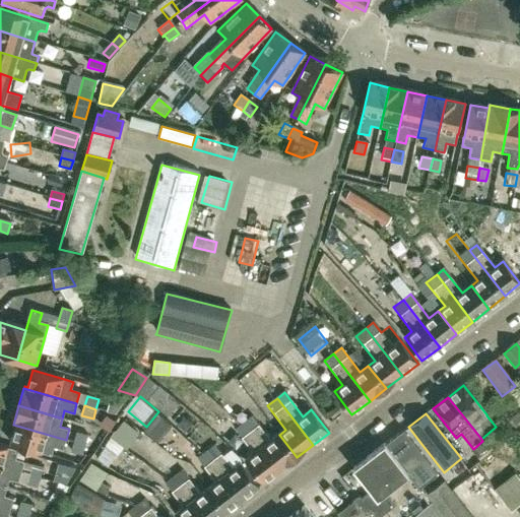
[(252,417),(245,424),(280,470),(297,457),(279,435),(270,441),(252,417)]
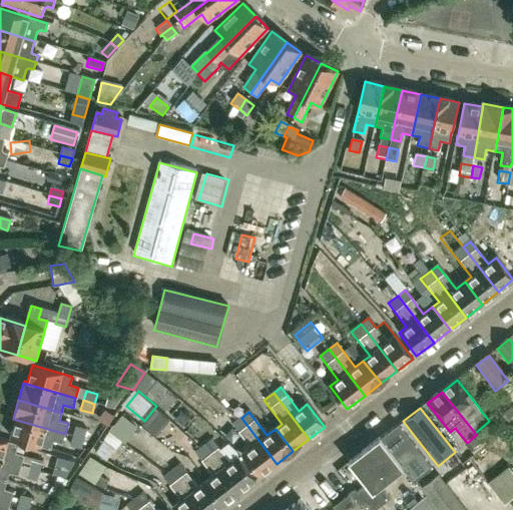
[(277,464),(241,418),(231,425),(250,449),(242,455),(260,477),(277,464)]
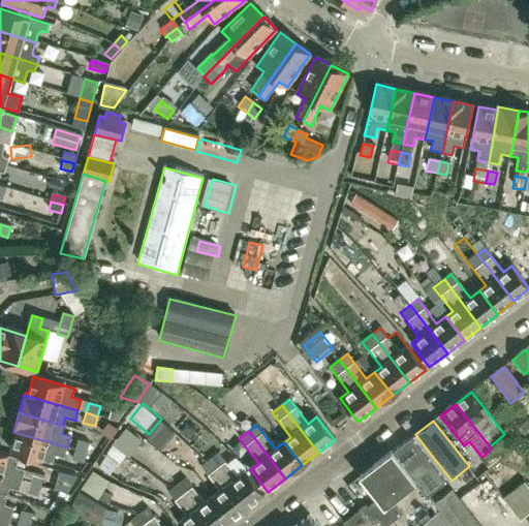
[(67,447),(13,432),(13,433),(17,434),(10,453),(52,464),(55,455),(64,458),(67,447)]
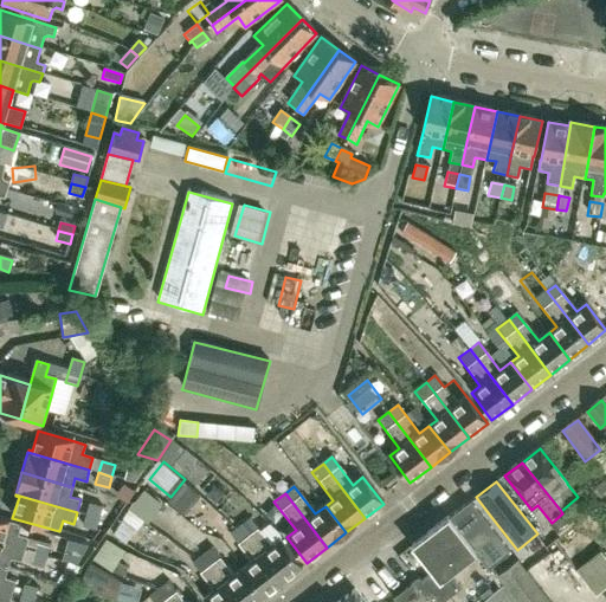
[(510,554),(515,550),(502,532),(495,536),(469,503),(449,519),(475,554),(483,563),(489,570),(491,568),(510,554)]
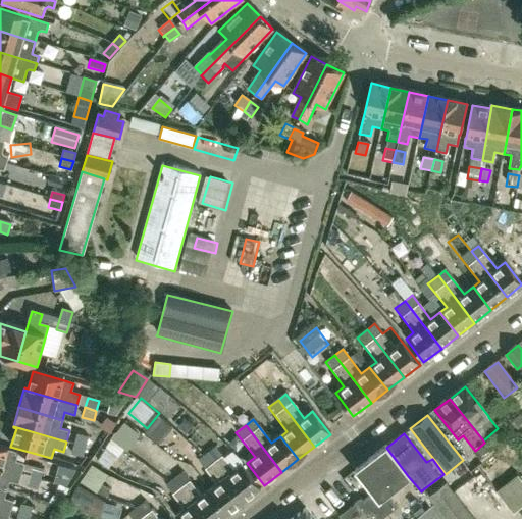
[(76,434),(73,444),(85,447),(88,438),(76,434)]
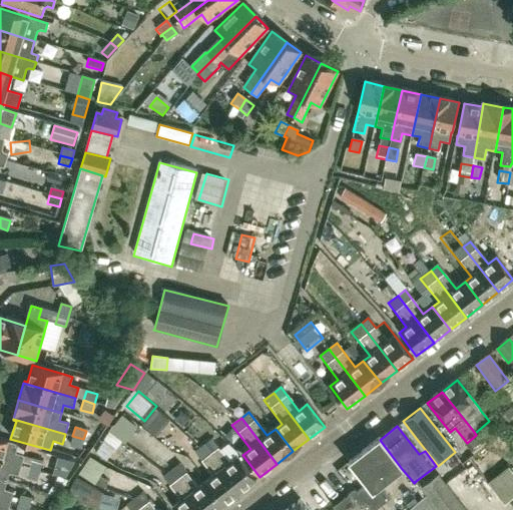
[(114,433),(99,454),(112,462),(127,442),(114,433)]
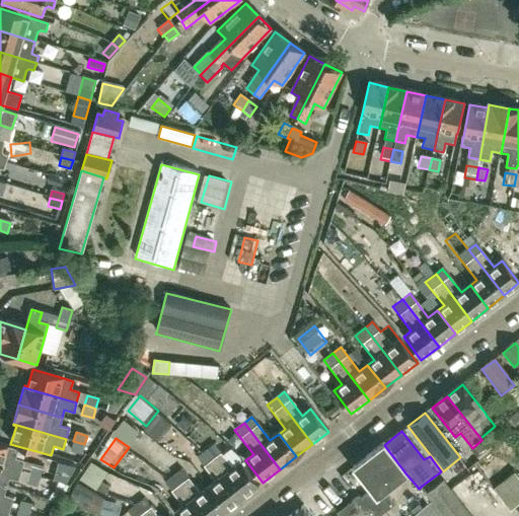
[(84,444),(73,441),(70,452),(81,455),(84,444)]
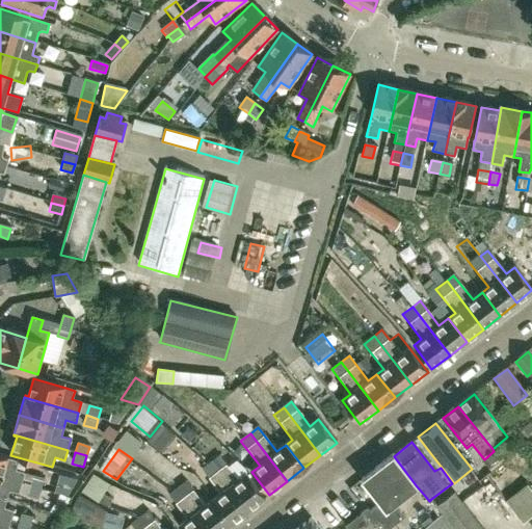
[(0,456),(0,476),(21,483),(24,473),(15,471),(18,461),(0,456)]
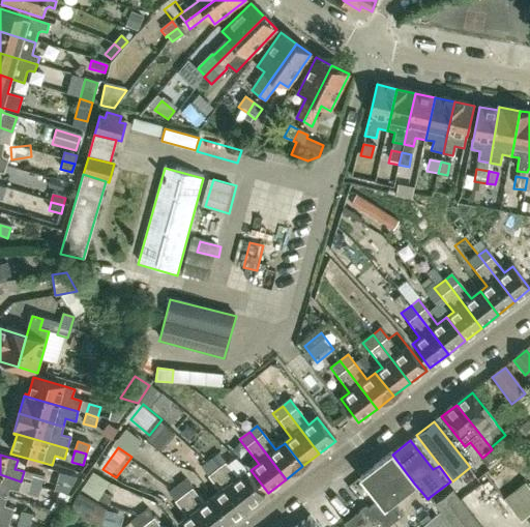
[(246,473),(237,479),(218,455),(210,461),(246,509),(264,496),(246,473)]
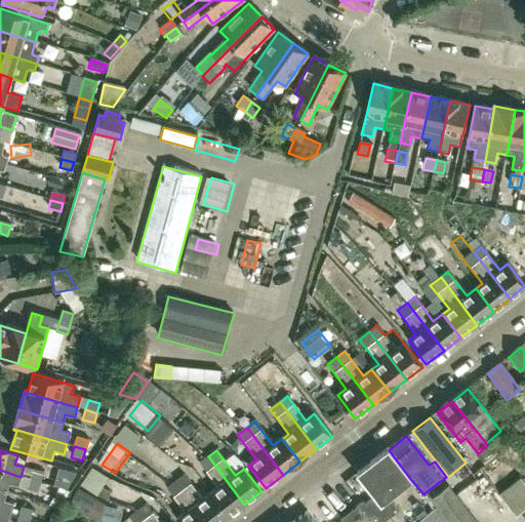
[(341,521),(384,521),(398,511),(388,498),(411,480),(389,450),(357,474),(375,497),(364,507),(362,505),(341,521)]
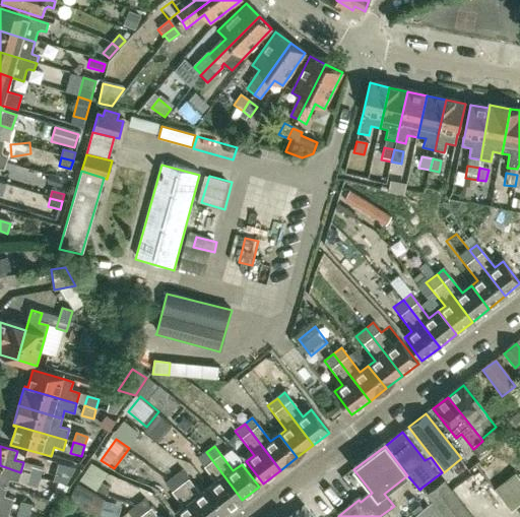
[(197,459),(216,485),(209,490),(226,512),(242,500),(206,452),(197,459)]
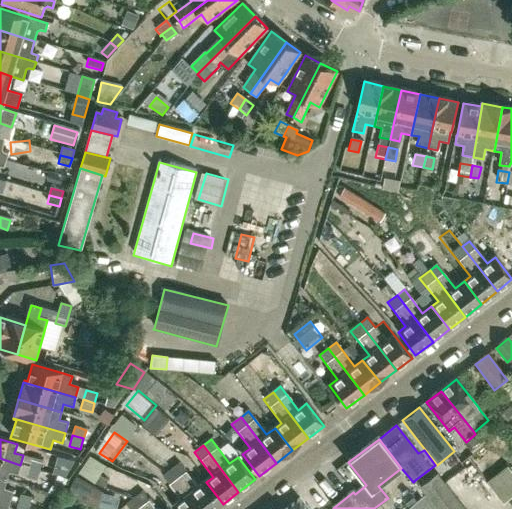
[(68,471),(72,462),(50,453),(46,463),(68,471)]
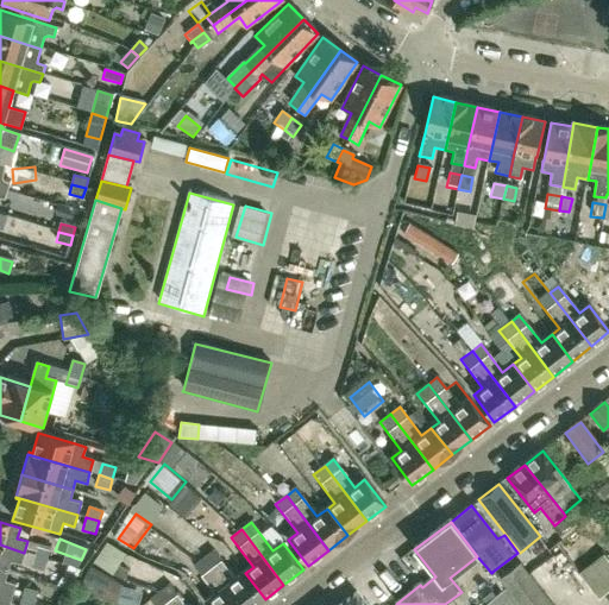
[(113,543),(100,563),(120,577),(133,556),(113,543)]
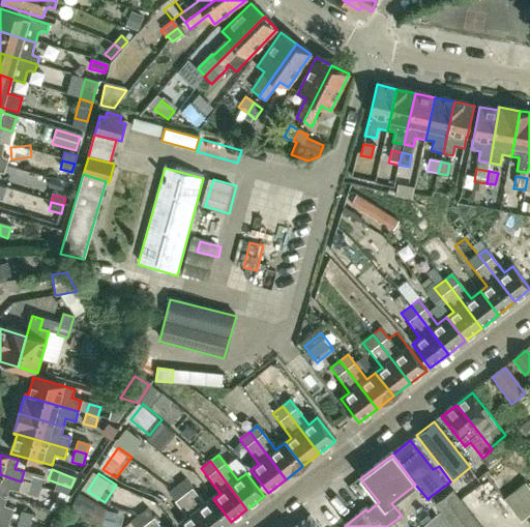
[(0,474),(0,495),(6,498),(9,489),(18,492),(21,481),(0,474)]
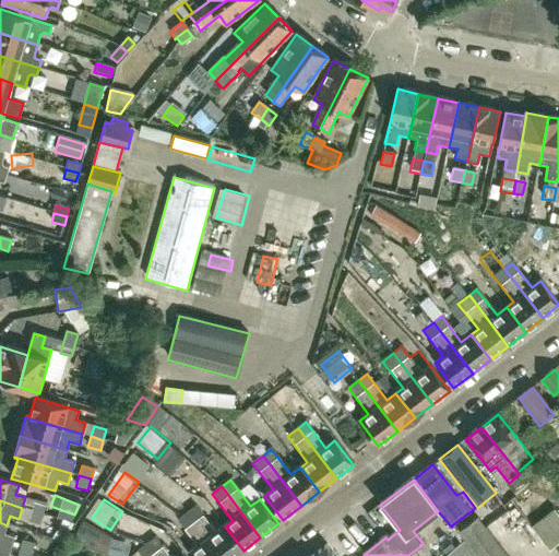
[(34,500),(31,510),(43,515),(46,505),(34,500)]
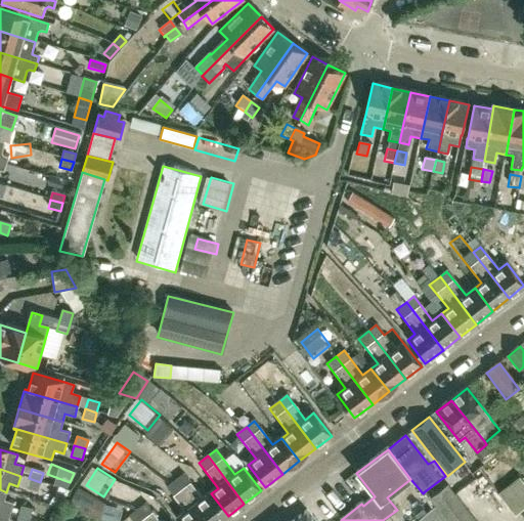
[(222,520),(228,516),(211,493),(203,500),(184,475),(175,482),(206,520),(222,520)]
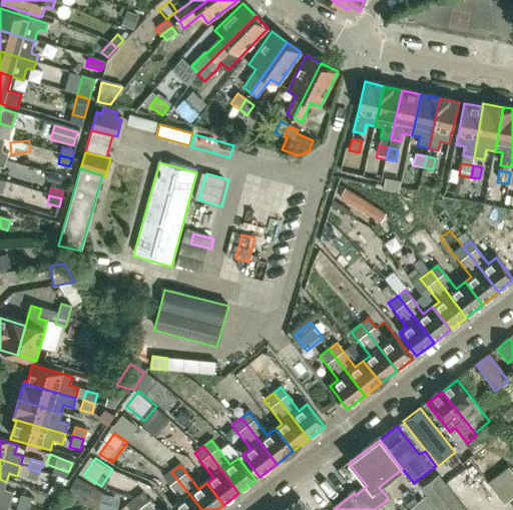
[(36,482),(39,473),(39,472),(28,468),(25,479),(36,482)]
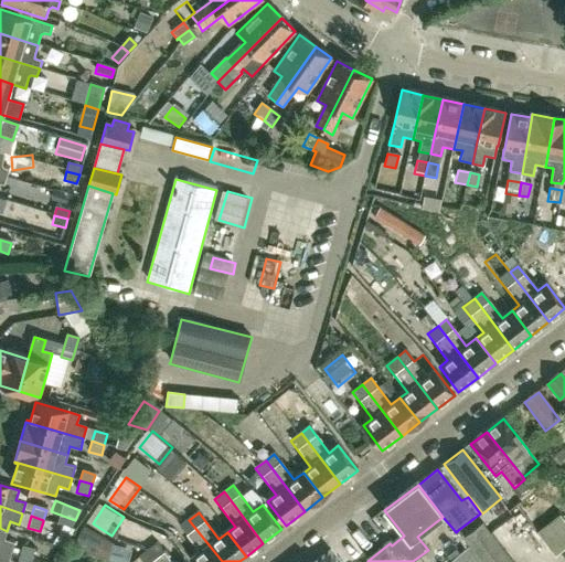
[(482,526),(476,517),(458,530),(465,540),(482,526)]
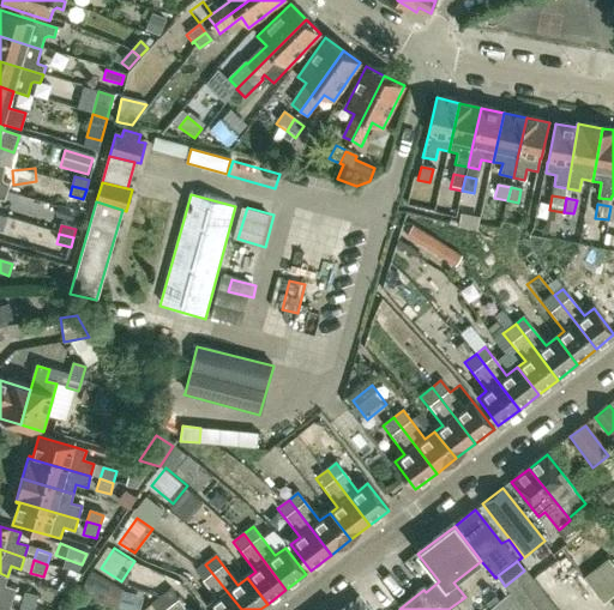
[(613,568),(608,561),(584,580),(603,604),(613,595),(613,568)]
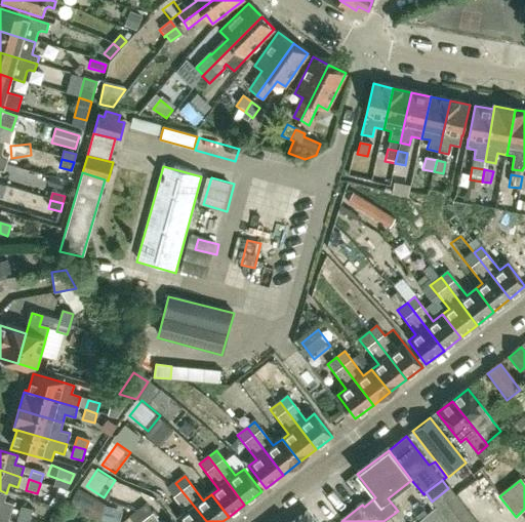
[(206,521),(175,483),(167,489),(186,514),(177,520),(178,521),(206,521)]
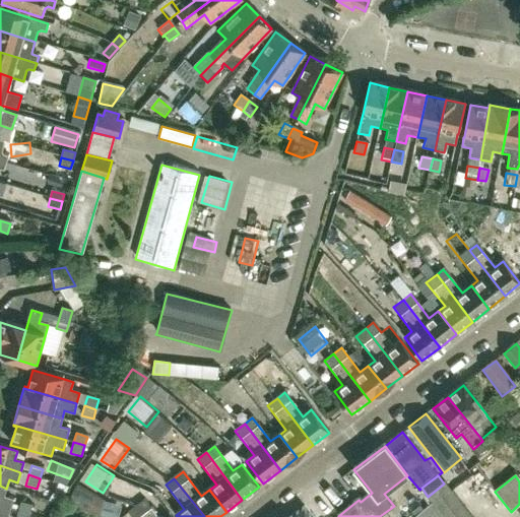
[(451,492),(444,483),(428,497),(433,502),(435,505),(451,492)]
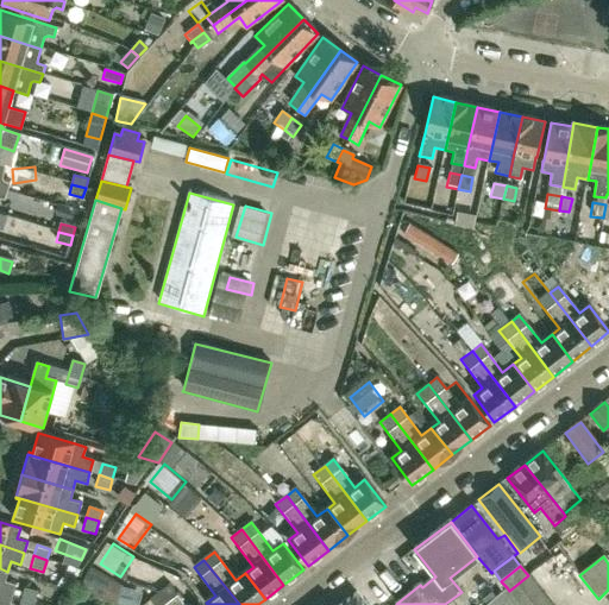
[(0,568),(0,592),(12,596),(14,585),(5,581),(7,572),(0,568)]
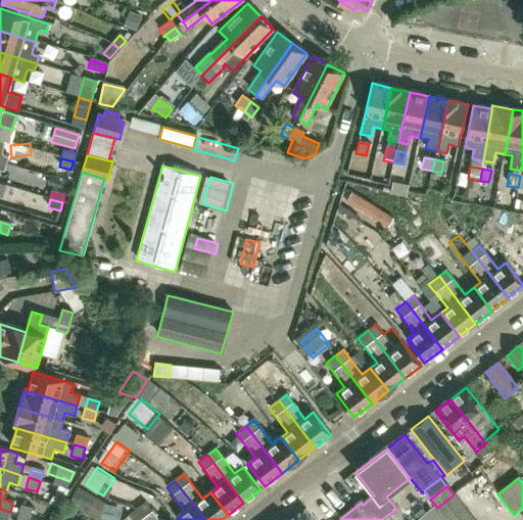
[(437,508),(441,513),(443,516),(460,503),(454,494),(437,508)]
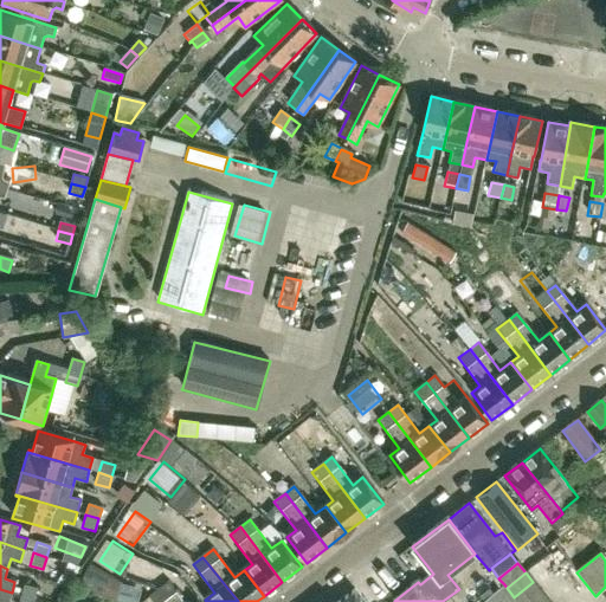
[(528,601),(541,591),(533,582),(514,597),(516,601),(528,601)]
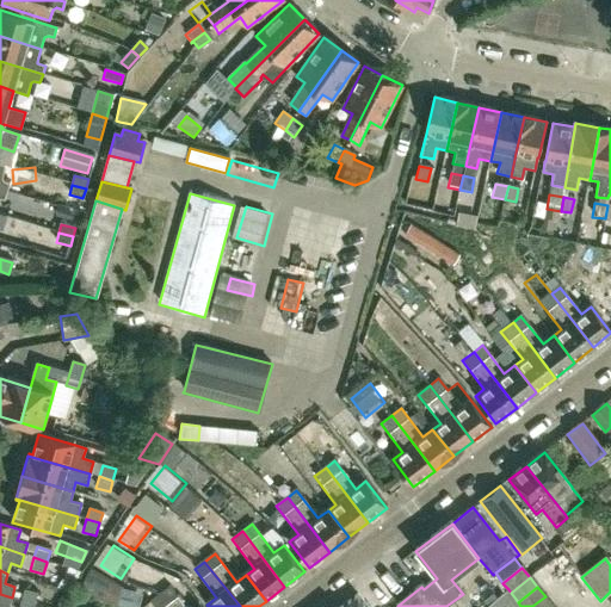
[(184,606),(170,588),(161,594),(171,606),(184,606)]
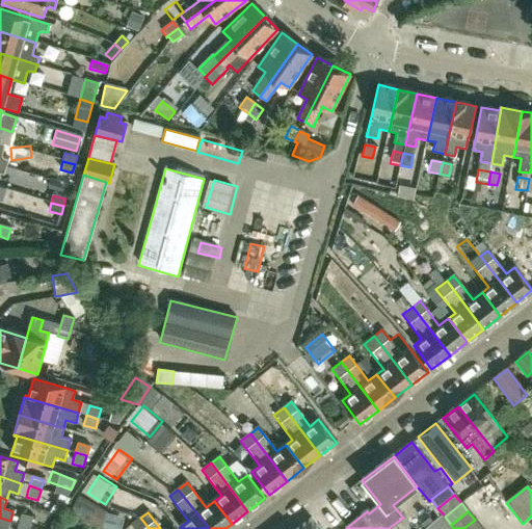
[(440,528),(449,522),(445,517),(443,513),(435,520),(425,528),(440,528)]
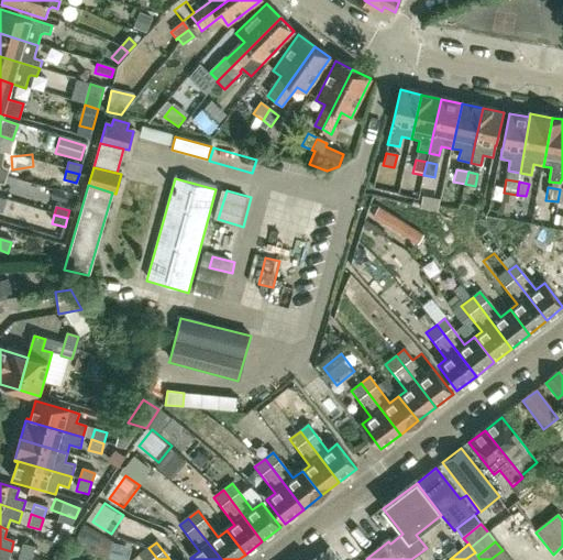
[(22,545),(19,555),(32,558),(34,548),(22,545)]
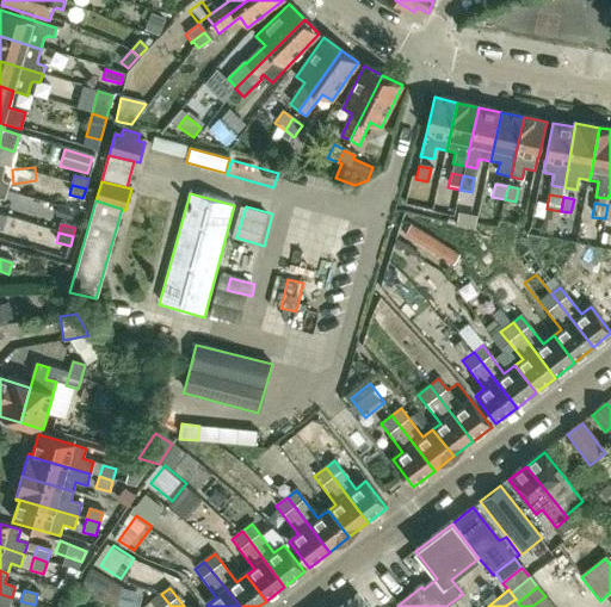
[(12,598),(0,594),(0,606),(10,606),(12,598)]
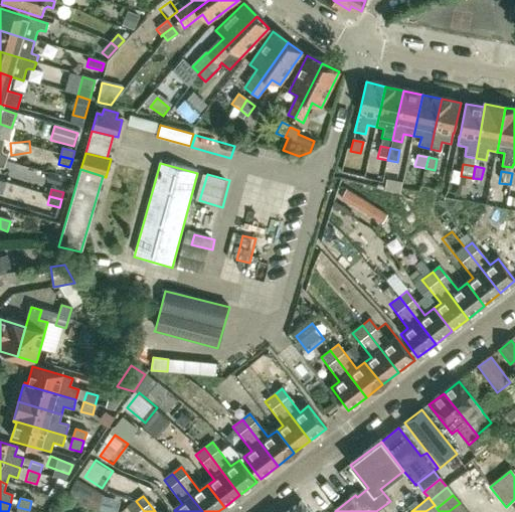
[(144,511),(136,501),(127,509),(128,510),(126,511),(144,511)]
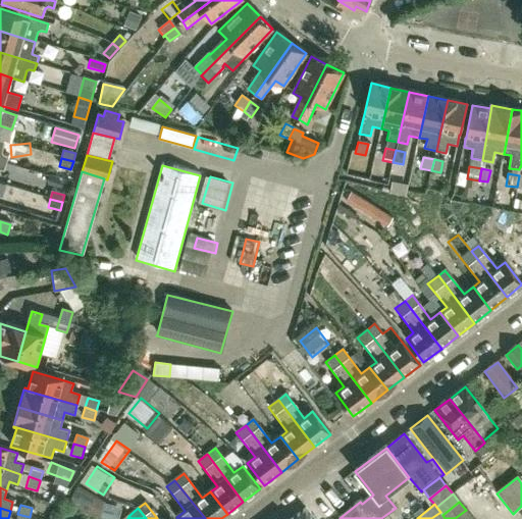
[(312,518),(305,510),(293,518),(312,518)]
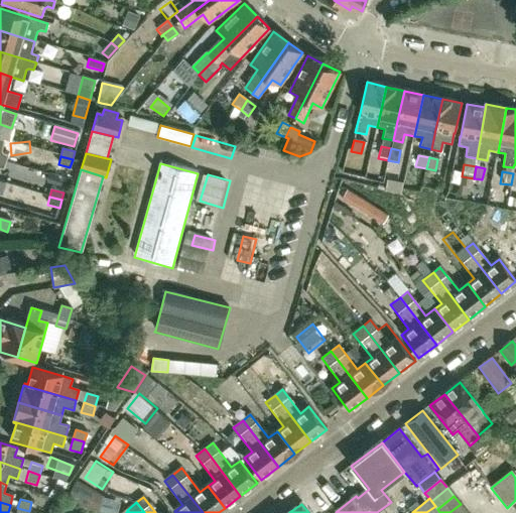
[(466,512),(461,504),(449,512),(466,512)]
